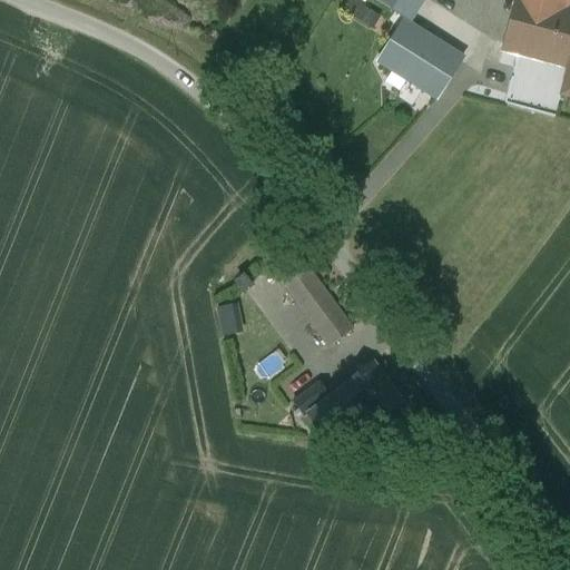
[(372,0),(409,23),(410,22),(410,21),(422,0),(372,0)]
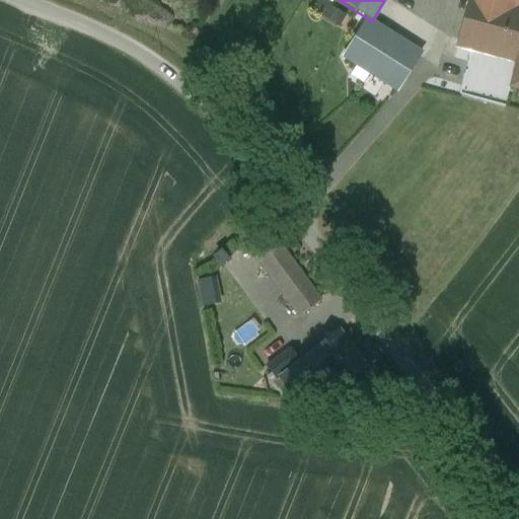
[(518,10),(514,9),(477,0),(467,0),(455,47),(518,63),(518,10)]
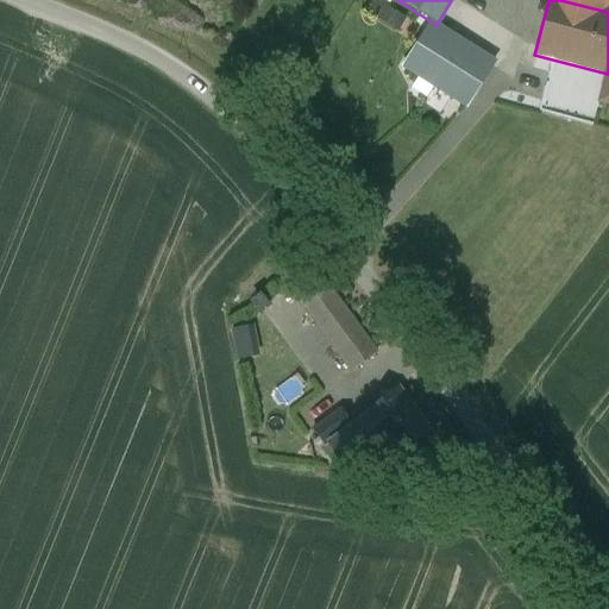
[(606,0),(560,0),(603,11),(606,0)]
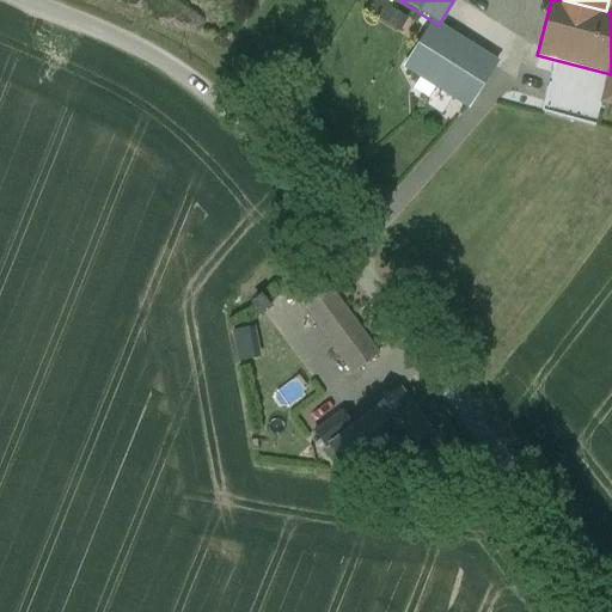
[(496,63),(432,24),(404,68),(467,108),(496,63)]
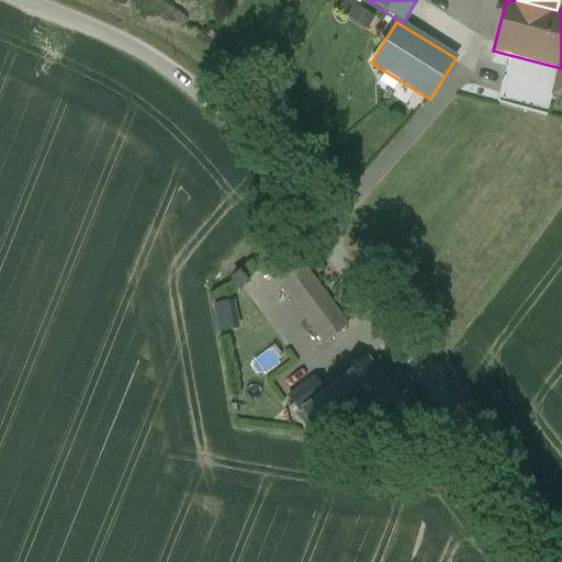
[(509,59),(503,99),(549,108),(550,101),(530,98),(536,64),(509,59)]
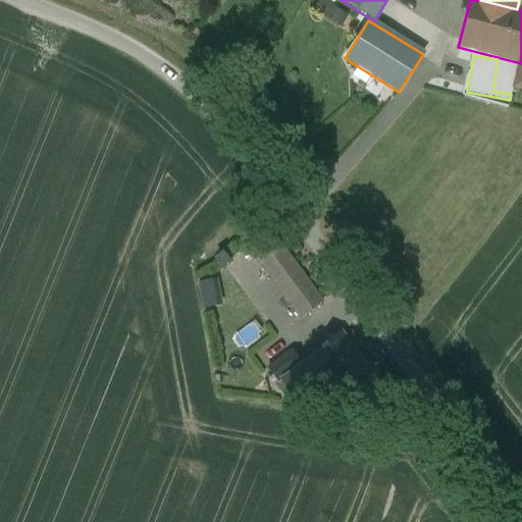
[(321,303),(262,222),(218,254),(244,288),(245,288),(279,334),(321,303)]
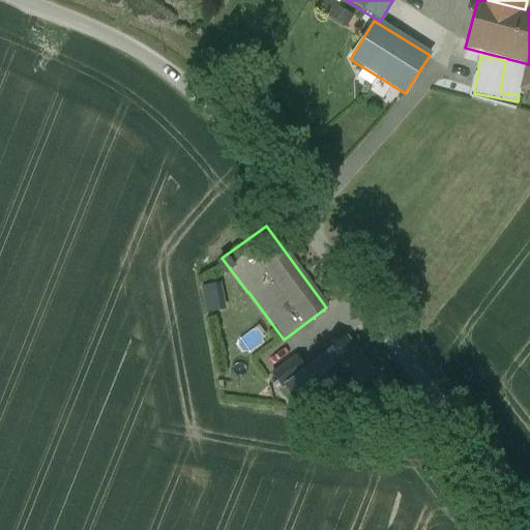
[(284,340),(248,292),(247,292),(224,310),(260,357),(284,340)]
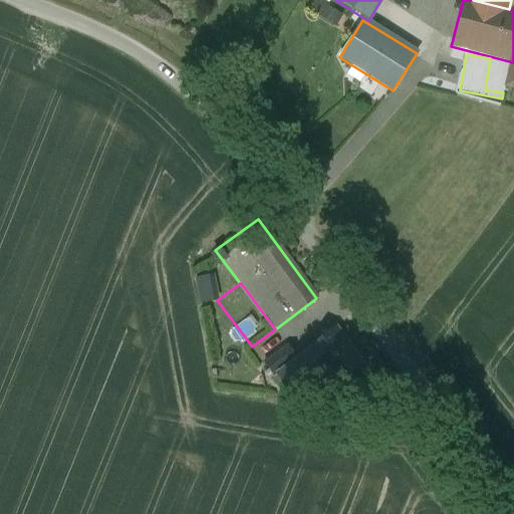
[(334,329),(307,349),(309,352),(321,369),(333,386),(361,364),(334,329)]
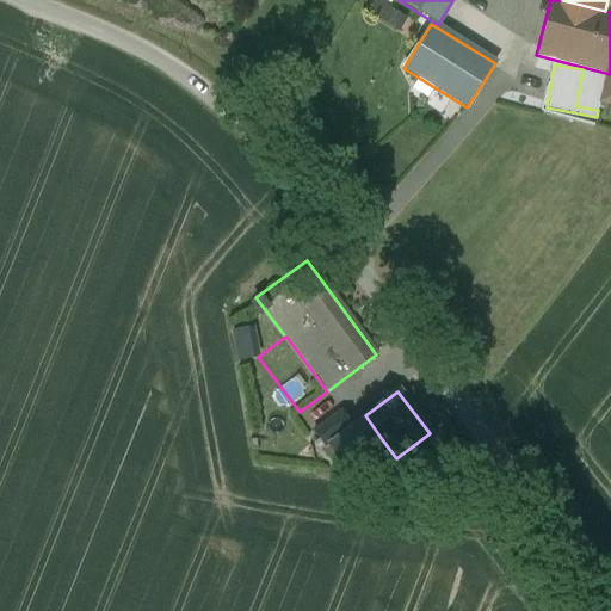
[(341,411),(313,432),(325,448),(352,426),(341,411)]
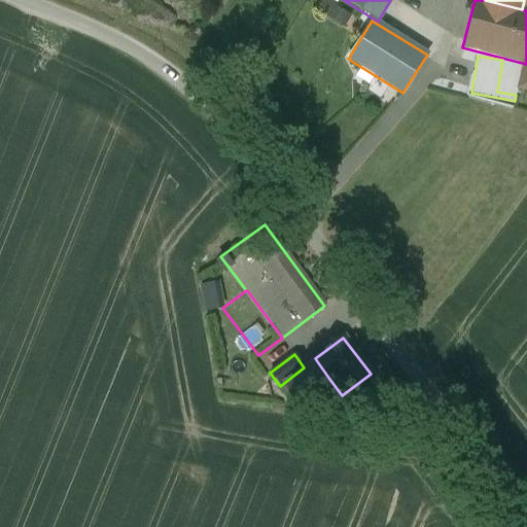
[(317,361),(284,386),(300,407),(301,406),(297,401),(329,379),(317,361)]
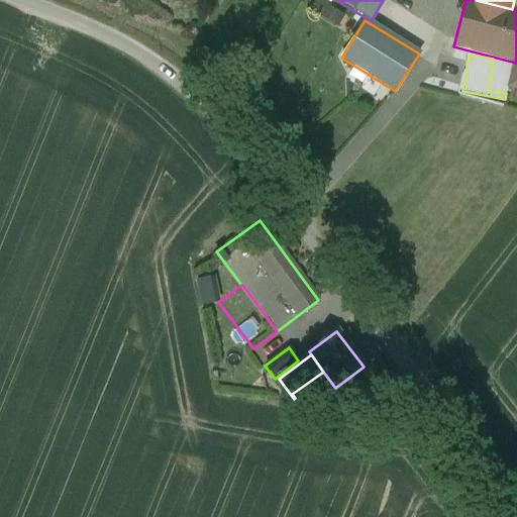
All buildings are outlined.
